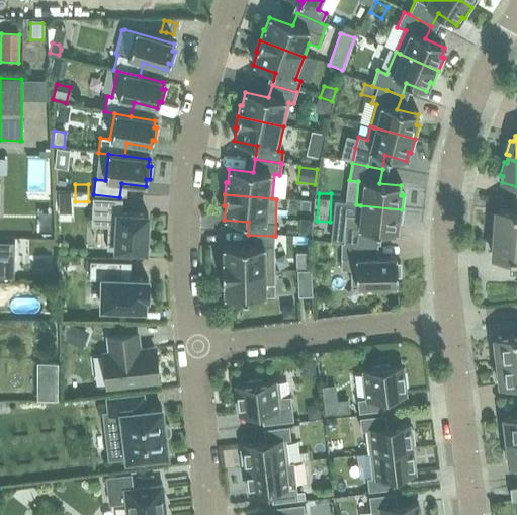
[(68,195),(57,196),(58,215),(69,213),(68,195)]
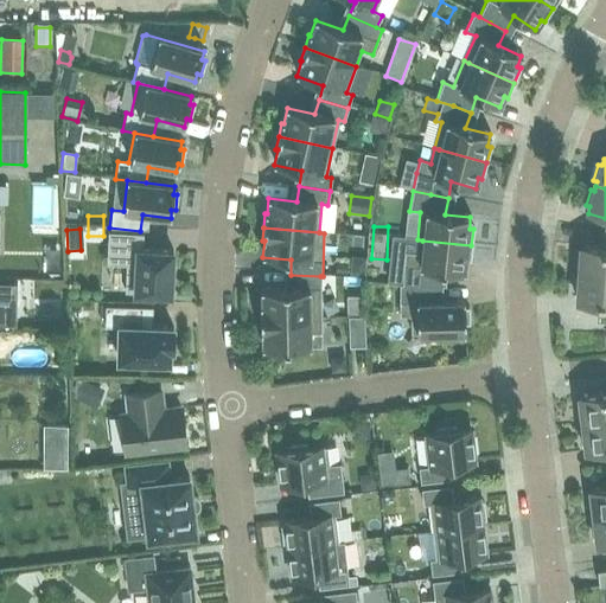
[(106,265),(126,267),(125,294),(171,296),(173,252),(139,250),(140,235),(108,233),(106,265)]
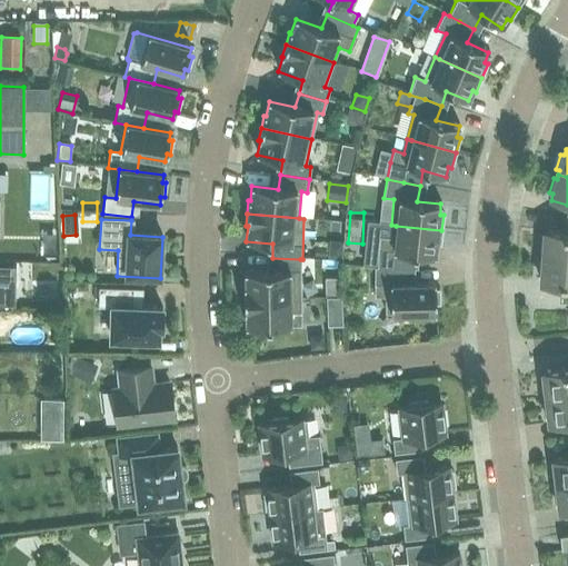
[(441,230),(396,226),(391,225),(389,238),(379,237),(378,250),(377,266),(391,267),(408,269),(410,269),(411,254),(435,256),(436,246),(440,246),(441,230)]
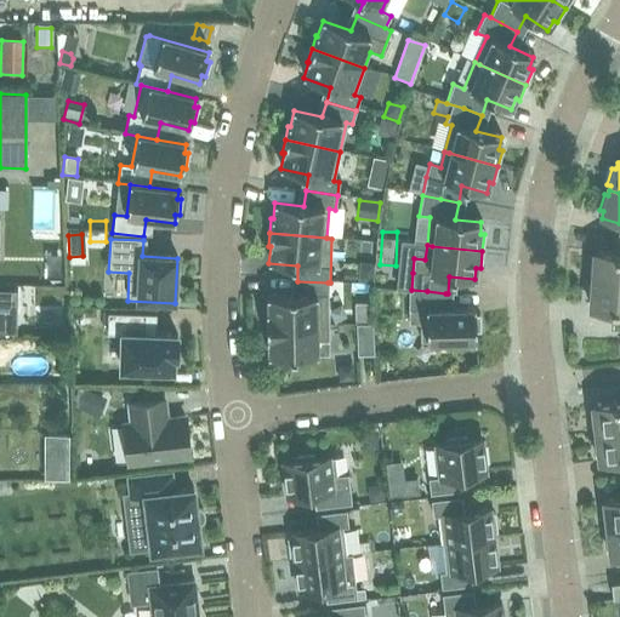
[(619,255),(595,253),(595,260),(591,260),(590,276),(593,276),(593,281),(619,283),(619,255)]
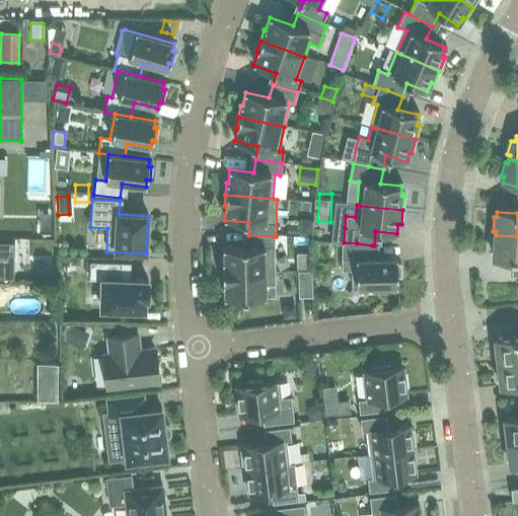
[(287,226),(286,234),(296,235),(297,227),(287,226)]
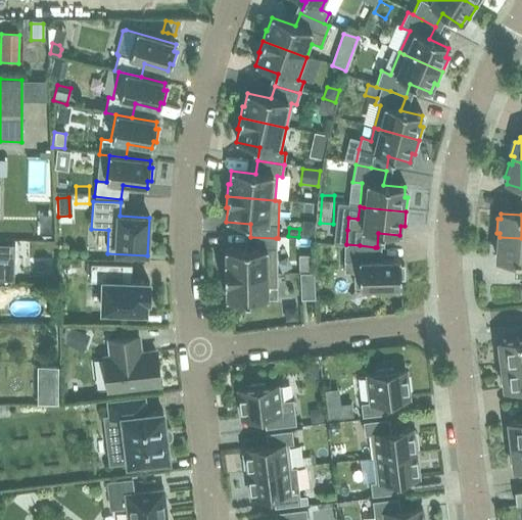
[(224,276),(276,275),(276,250),(276,238),(250,237),(249,250),(225,250),(225,264),(224,264),(224,276)]
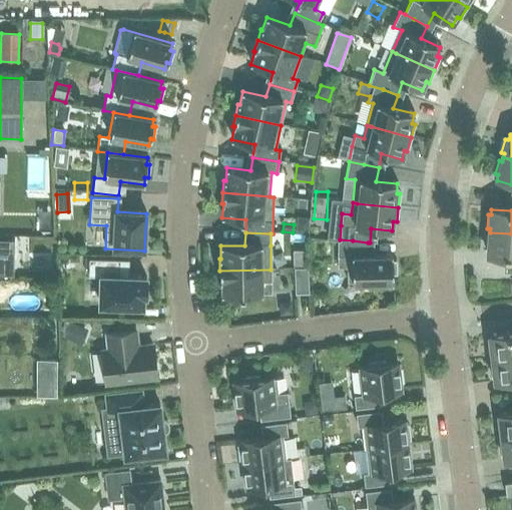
[(511,233),(490,232),(489,236),(486,236),(485,250),(488,250),(488,257),(509,258),(508,274),(511,274),(511,233)]
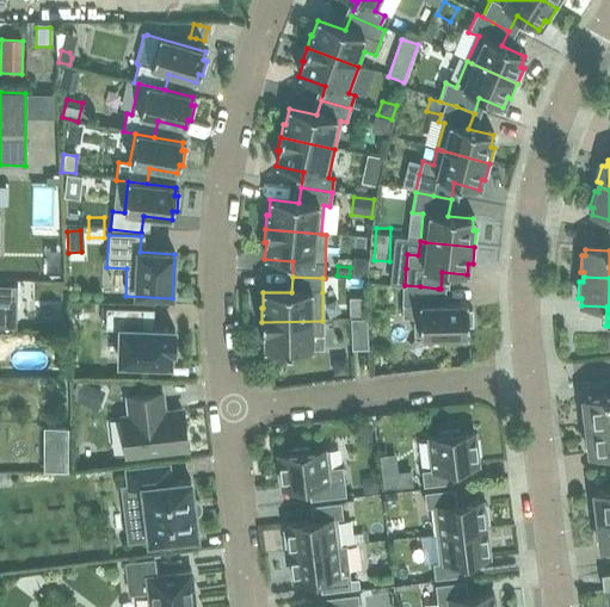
[(438,336),(458,336),(467,335),(467,328),(472,327),(472,313),(467,313),(467,304),(438,304),(438,289),(420,286),(405,285),(405,287),(402,287),(401,305),(402,319),(413,319),(413,338),(421,336),(421,341),(438,341),(438,336)]
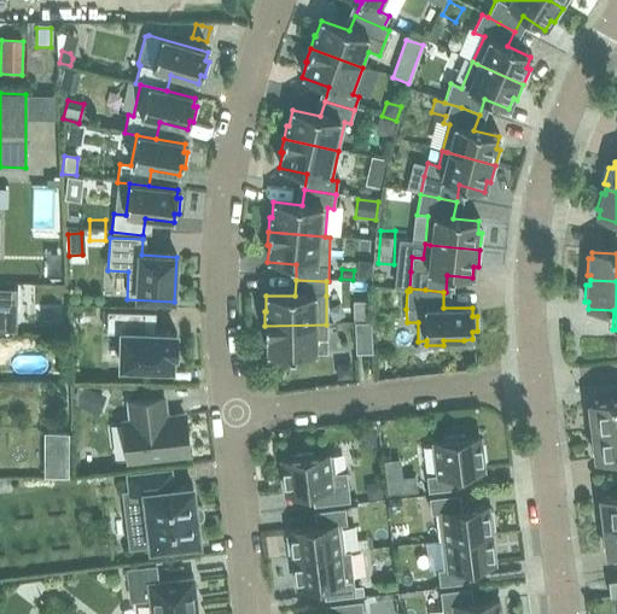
[(15,292),(0,291),(0,332),(15,333),(15,292)]
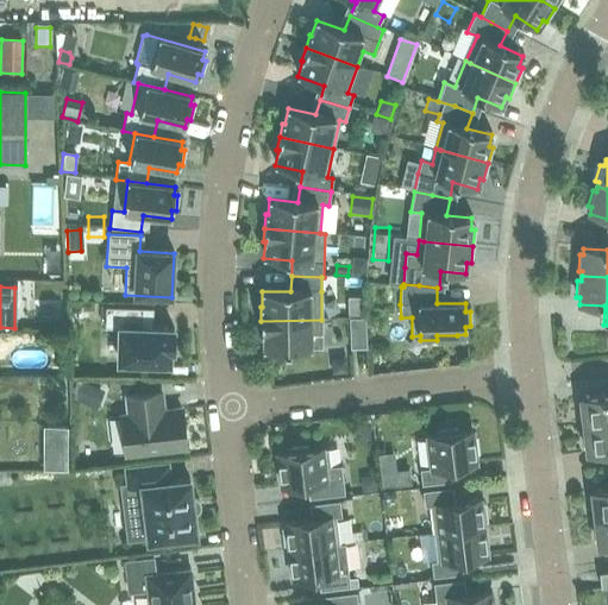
[(368,307),(368,289),(355,290),(356,307),(368,307)]
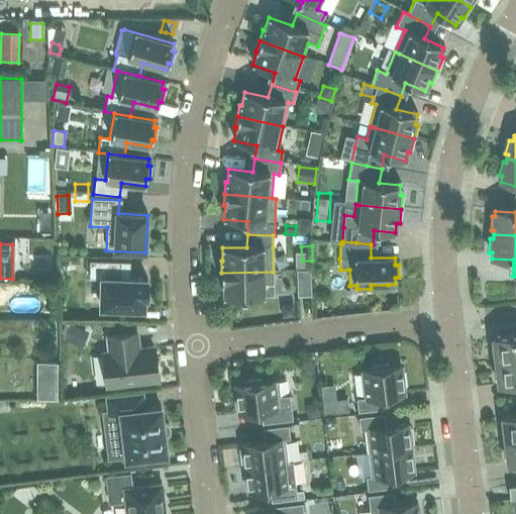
[(89,279),(100,280),(99,309),(143,310),(144,300),(146,300),(146,280),(124,279),(124,265),(90,263),(89,279)]
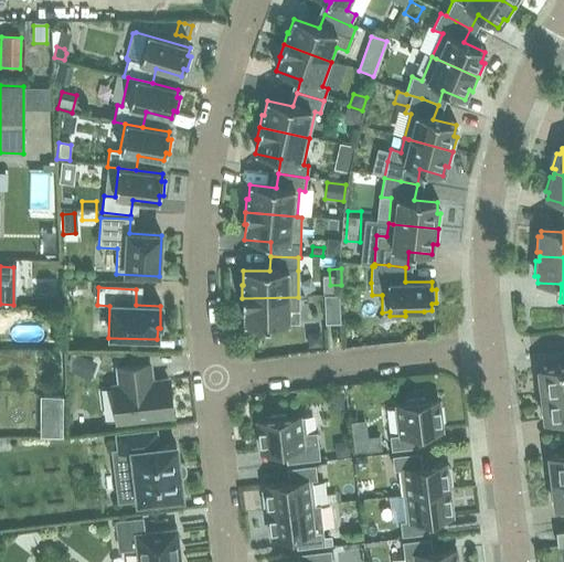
[(323,297),(325,325),(339,324),(338,296),(323,297)]
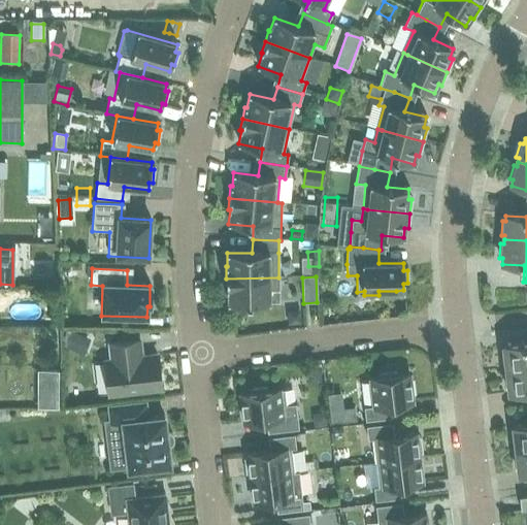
[(280,303),(278,277),(226,279),(226,290),(228,290),(228,304),(280,303)]
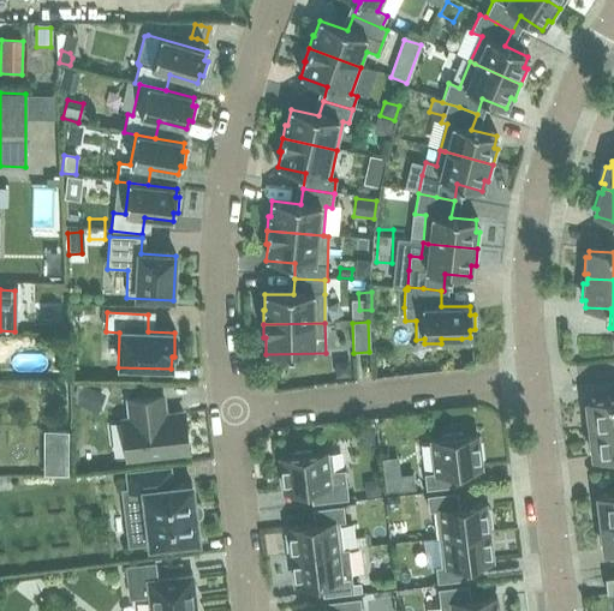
[(83,388),(76,407),(99,415),(106,396),(83,388)]
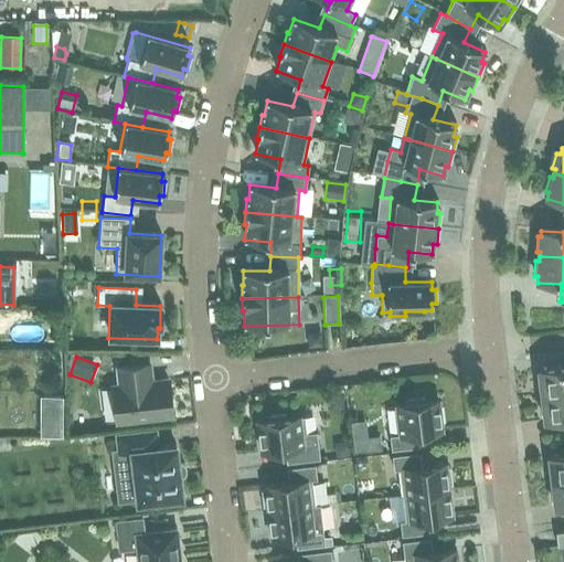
[(117,424),(171,417),(167,381),(150,383),(146,380),(145,368),(149,368),(149,366),(117,370),(119,386),(113,388),(117,424)]
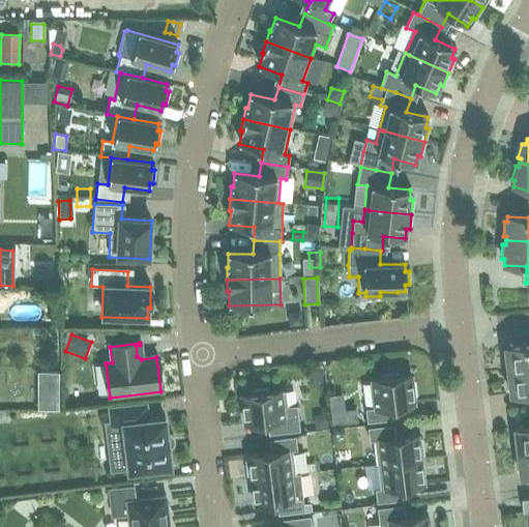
[(509,372),(528,369),(528,344),(506,347),(506,353),(503,353),(505,368),(508,367),(509,372)]
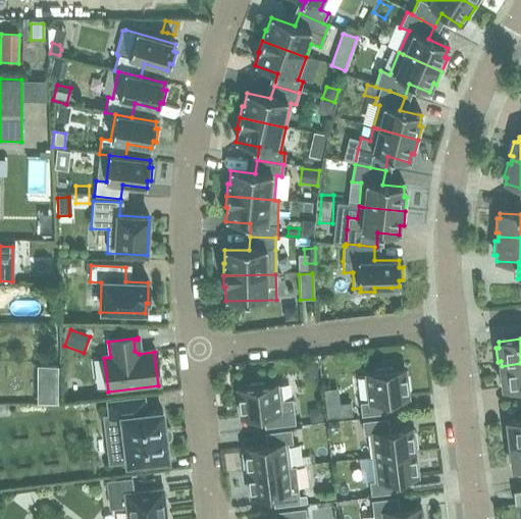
[(520,363),(502,366),(502,370),(499,370),(500,384),(504,384),(504,390),(520,387),(520,363)]
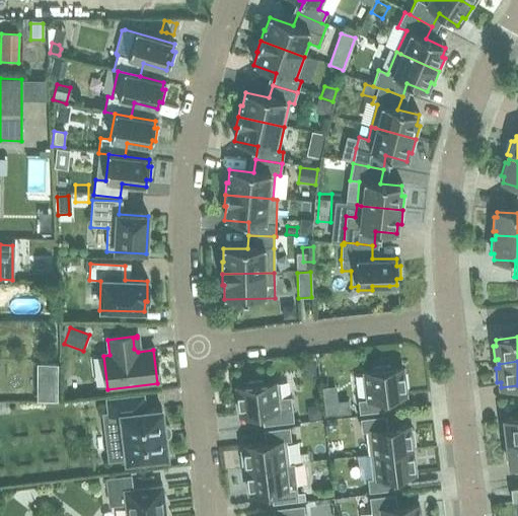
[(56,365),(40,365),(40,377),(56,377),(56,365)]
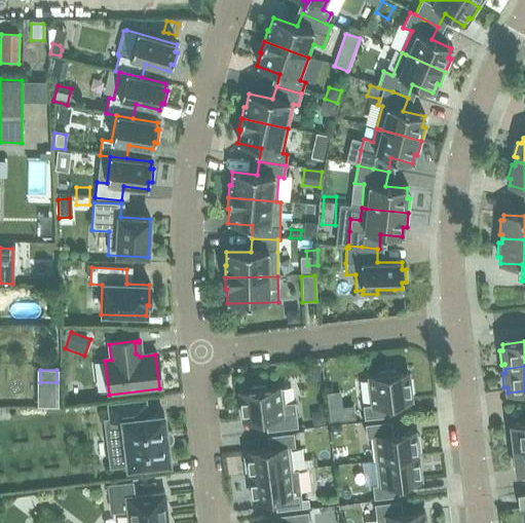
[(381,377),(369,378),(372,406),(362,407),(364,420),(390,417),(388,404),(410,402),(407,374),(395,375),(395,372),(380,374),(381,377)]
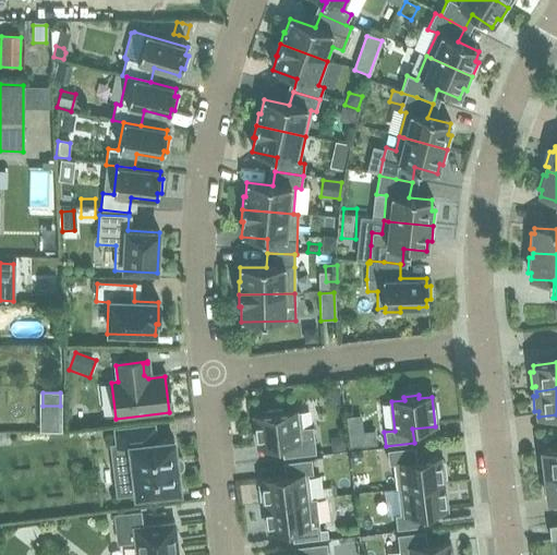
[(267,417),(254,418),(257,447),(280,445),(282,459),(315,455),(312,427),(302,430),(300,412),(281,414),(281,411),(266,413),(267,417)]
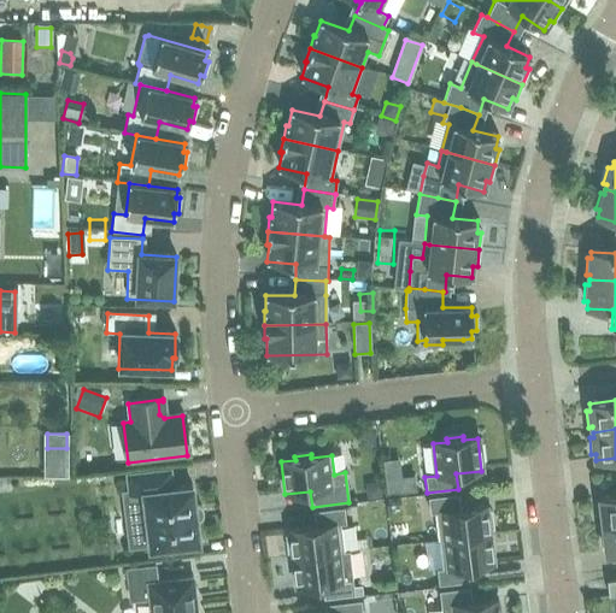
[(130,547),(150,544),(150,548),(198,543),(191,487),(170,489),(169,472),(128,477),(130,494),(124,495),(130,547)]
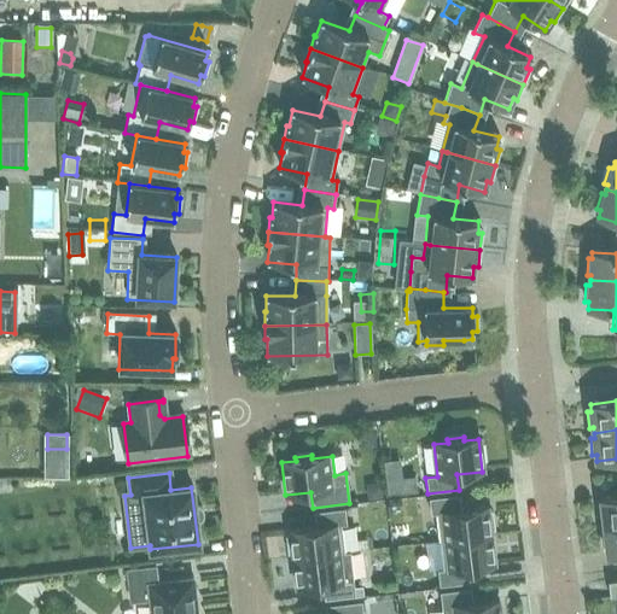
[(371,485),(366,491),(367,501),(382,498),(380,485),(371,485)]
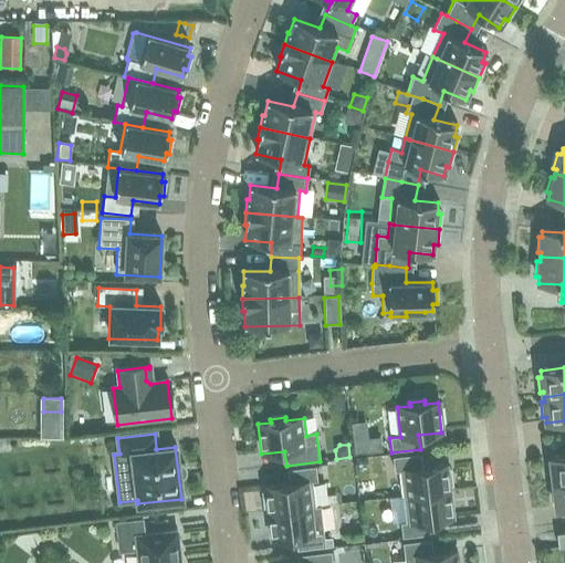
[(403,498),(449,492),(448,487),(452,487),(450,471),(447,471),(446,466),(422,469),(420,455),(393,458),(394,472),(399,472),(403,498)]
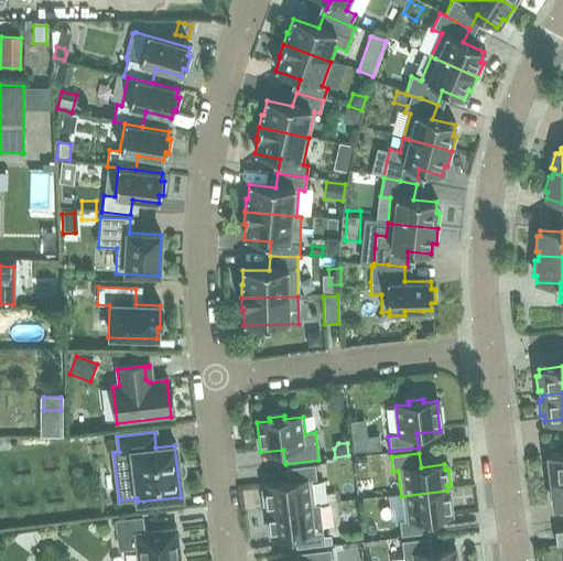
[(552,482),(562,479),(562,453),(549,456),(550,462),(545,462),(548,477),(551,477),(552,482)]
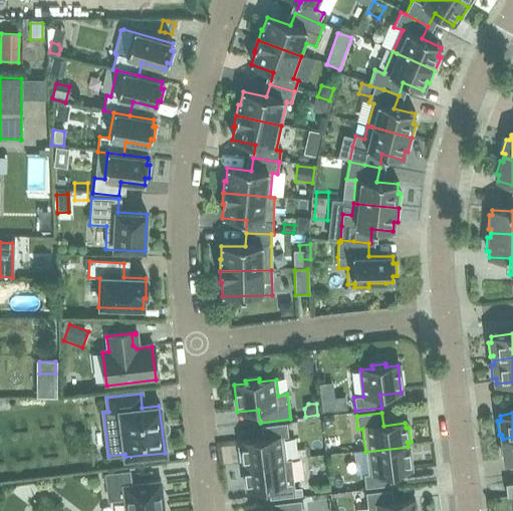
[(243,461),(243,466),(286,461),(283,438),(288,438),(286,424),(260,427),(262,440),(241,443),(241,448),(238,448),(240,462),(243,461)]
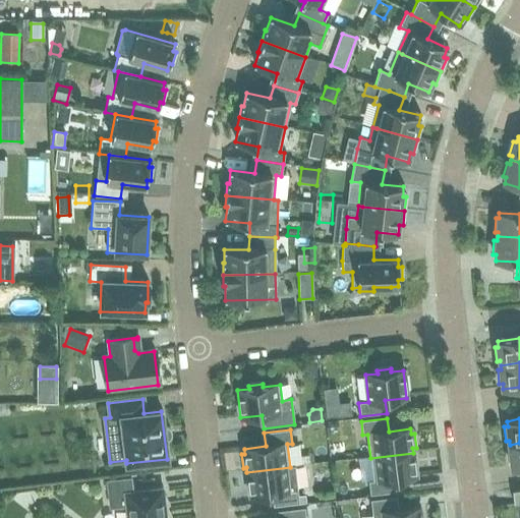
[(519,443),(510,445),(510,449),(507,450),(509,463),(512,463),(513,468),(519,467),(519,443)]
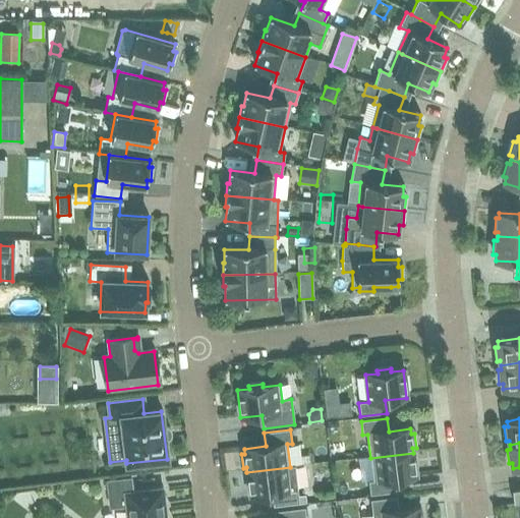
[(413,453),(370,458),(373,481),(368,481),(369,496),(396,493),(394,479),(416,476),(413,453)]
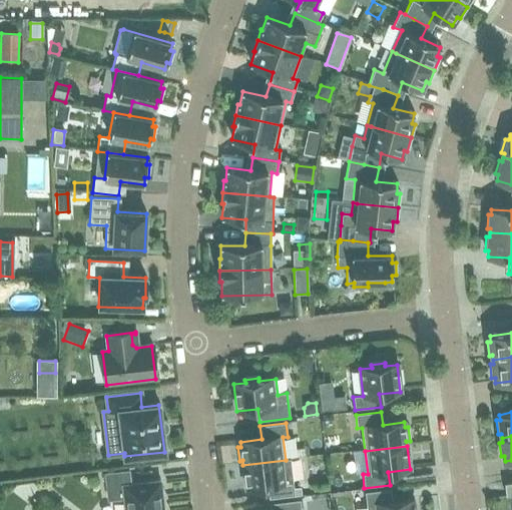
[(286,460),(242,465),(245,489),(268,486),(269,499),(295,496),(292,472),(291,472),(290,461),(286,461),(286,460)]
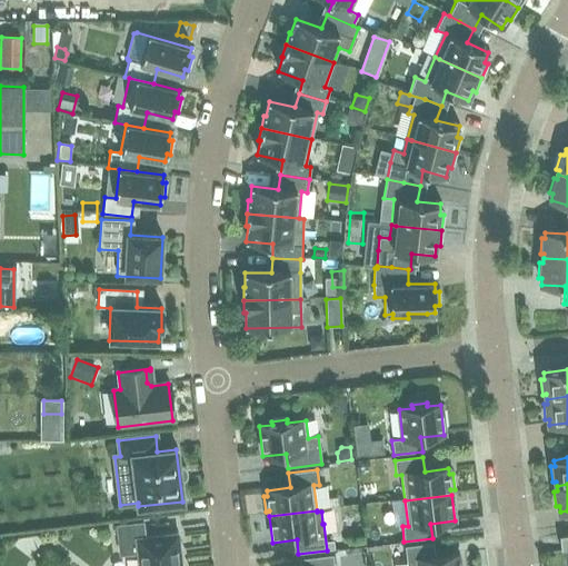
[(120,556),(138,554),(139,565),(181,565),(177,535),(145,538),(142,524),(116,527),(120,556)]
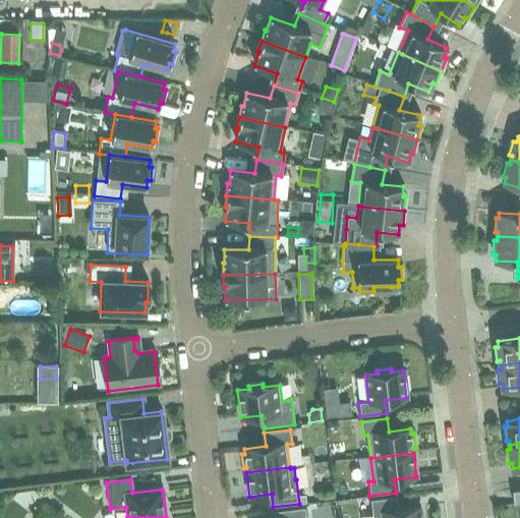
[(420,517),(419,508),(398,511),(396,497),(370,501),(372,517),(420,517)]
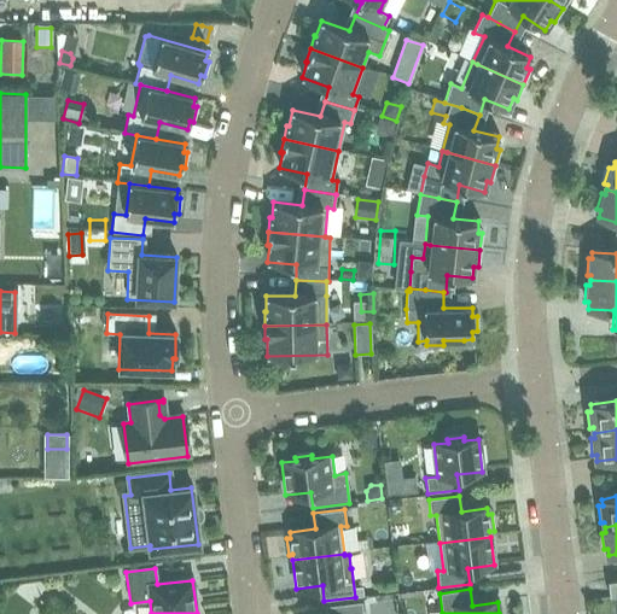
[(362,613),(361,602),(325,607),(325,613),(362,613)]
